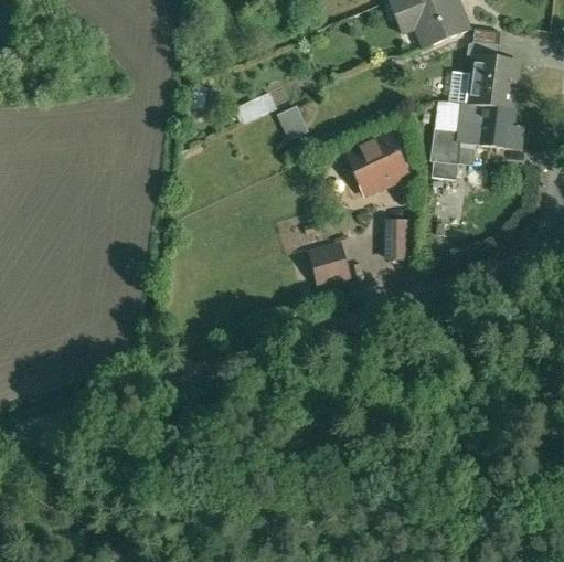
[(395,0),(402,18),(416,12),(429,44),(470,28),(458,0),(395,0)]
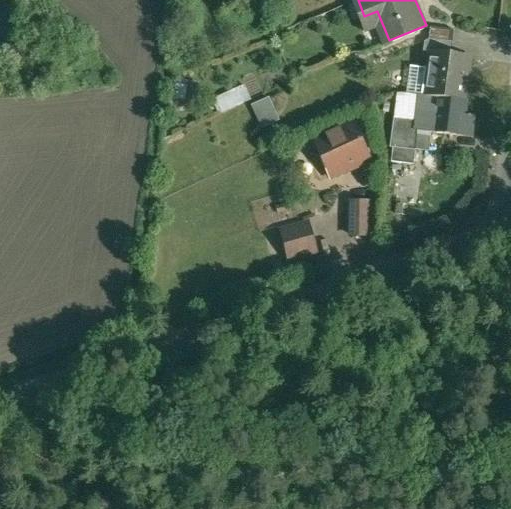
[(455,28),(434,25),(432,37),(454,40),(455,28)]
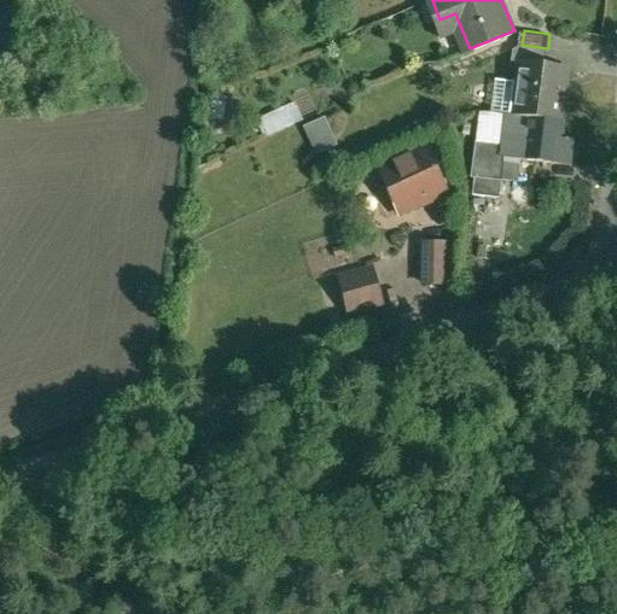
[(548,48),(522,45),(516,47),(513,59),(523,60),(523,59),(546,62),(548,48)]
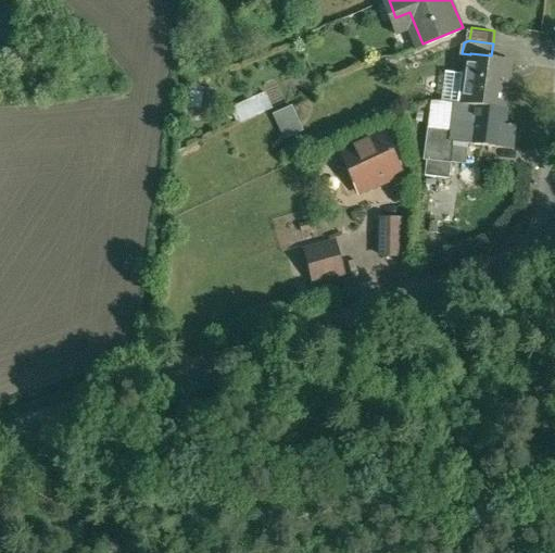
[(491,55),(470,53),(470,54),(464,101),(476,103),(507,107),(513,59),(491,55)]
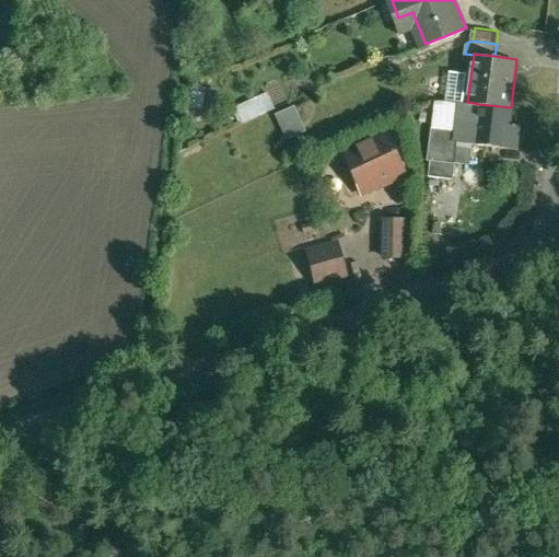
[(217,88),(189,88),(189,115),(217,115),(217,88)]
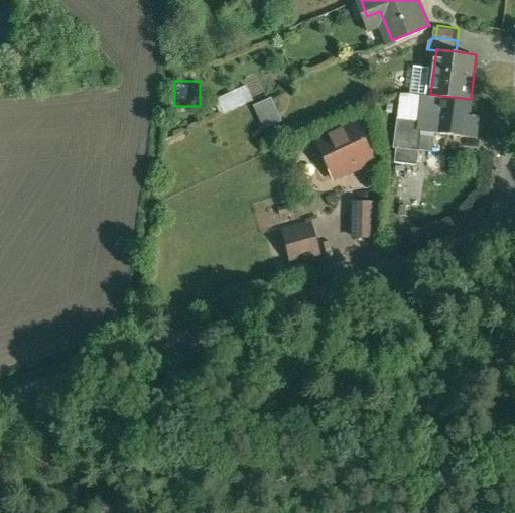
[(247,85),(215,94),(220,110),(252,101),(247,85)]
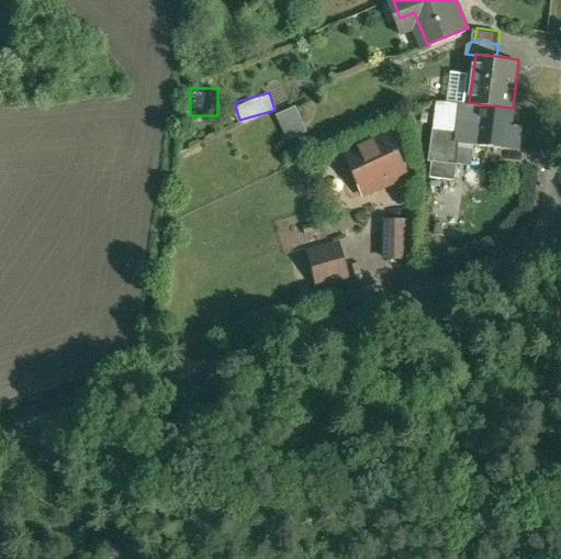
[(309,131),(296,103),(276,112),(288,140),(309,131)]
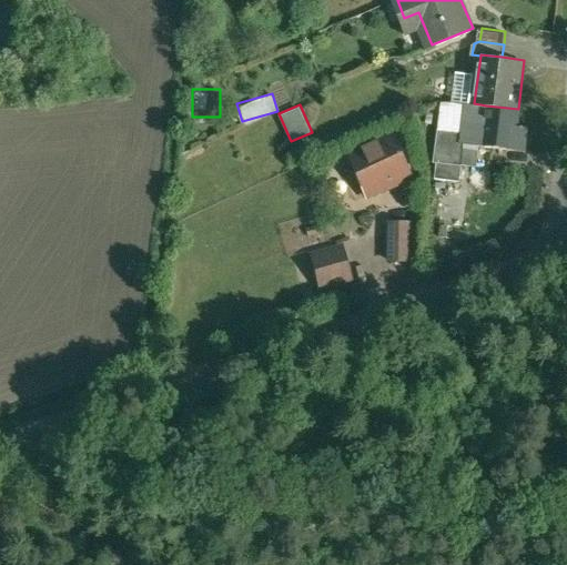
[(518,109),(486,106),(484,115),(481,144),(515,148),(516,142),(525,142),(526,127),(518,125),(520,110),(518,109)]
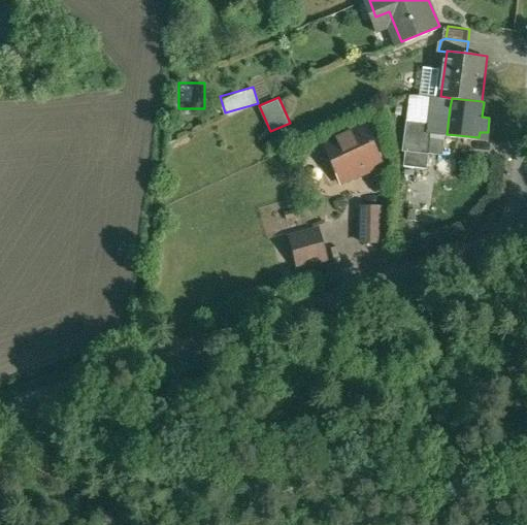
[(431,121),(410,119),(406,149),(431,152),(433,132),(447,134),(450,107),(433,105),(431,121)]
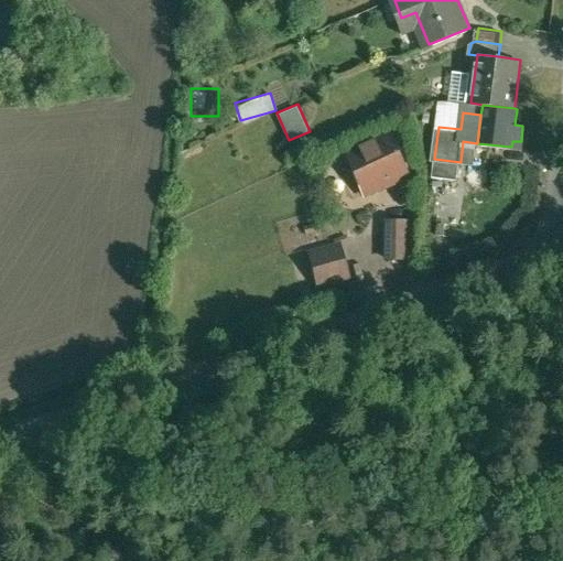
[(391,132),(347,153),(366,193),(410,172),(391,132)]
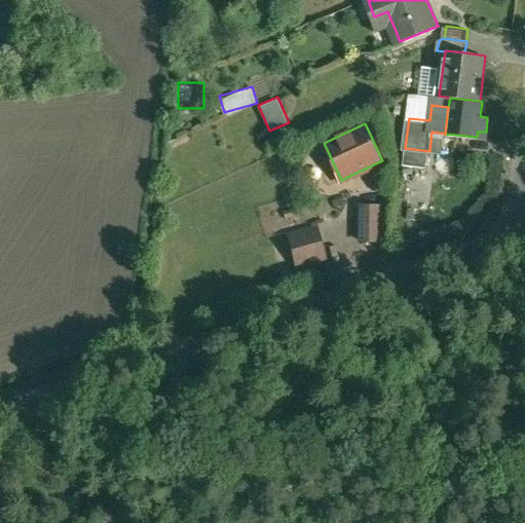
[(377,203),(358,203),(359,243),(378,243),(377,203)]
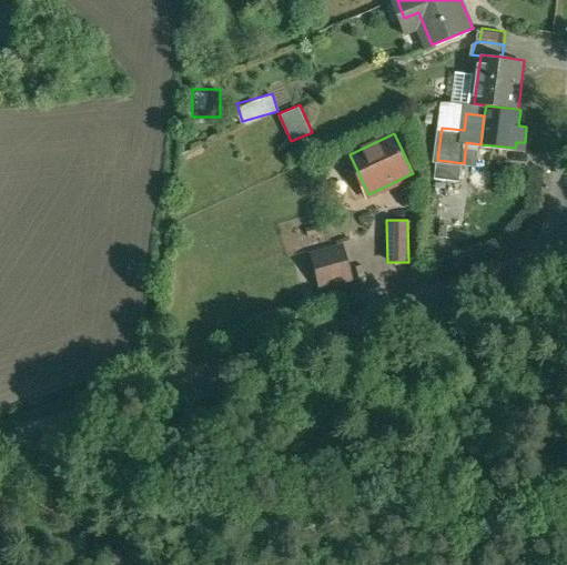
[(344,243),(314,252),(324,286),(354,278),(344,243)]
